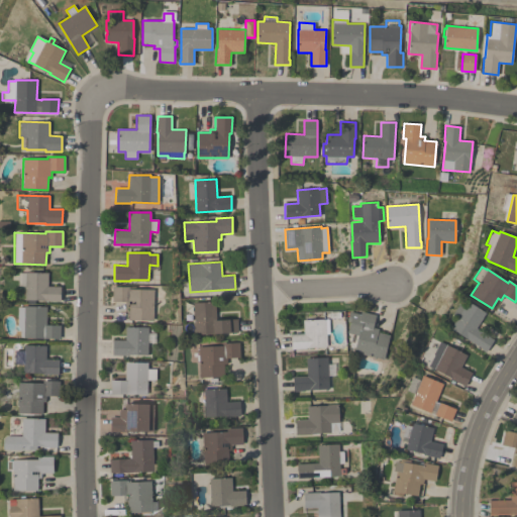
[(25,287),(18,287),(18,272),(48,273),(47,286),(61,287),(61,302),(43,301),(43,300),(24,300),(25,287)]
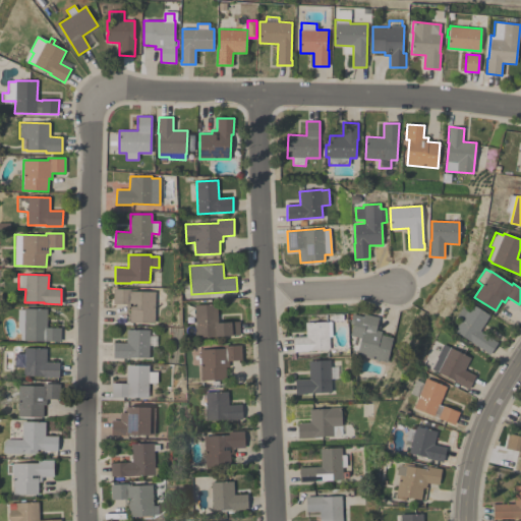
[(113,289),(130,289),(130,291),(155,292),(155,324),(129,323),(129,309),(126,309),(126,304),(113,303),(113,289)]
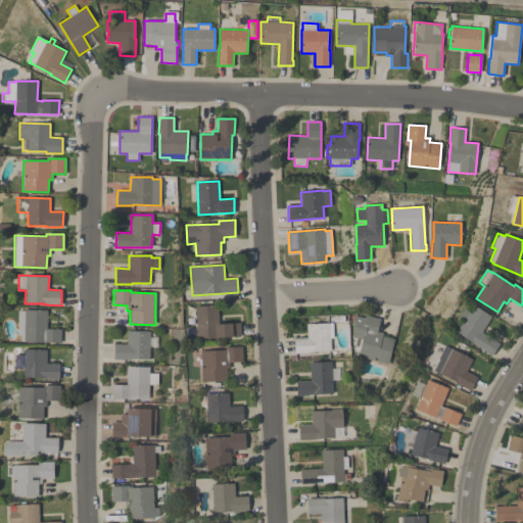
[(486,353),(487,352),(456,332),(462,322),(457,319),(466,305),(470,308),(472,304),(491,317),(481,332),(500,343),(491,357),(486,353)]
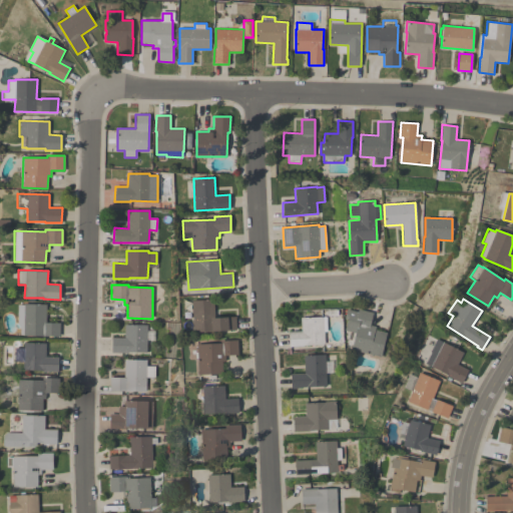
[(193,333),(191,301),(213,300),(214,318),(235,317),(235,330),(193,333)]
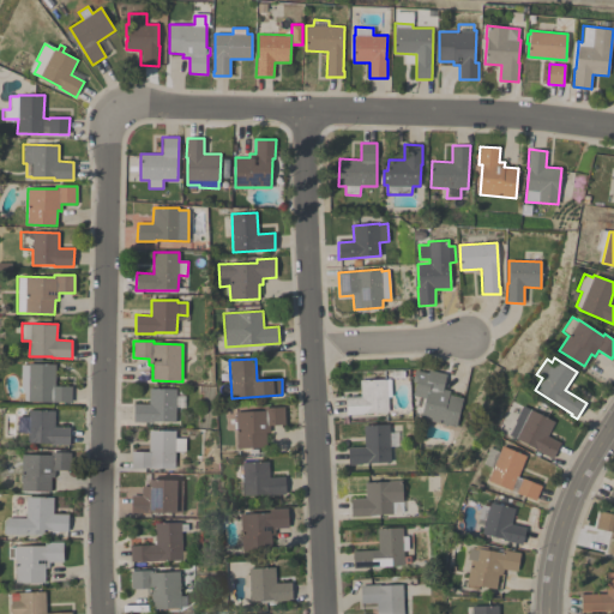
[(28,401),(23,401),(24,392),(20,386),(20,365),(29,365),(29,363),(55,365),(55,386),(72,386),(71,403),(28,402),(28,401)]
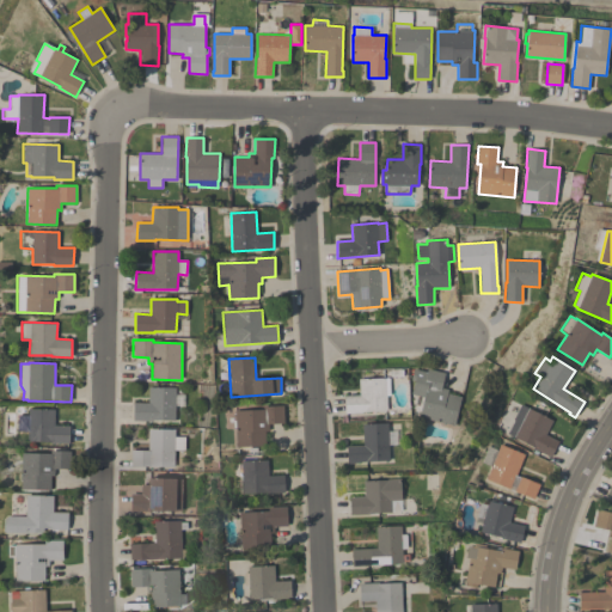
[(454,426),(420,417),(424,397),(411,395),(415,380),(411,380),(414,369),(427,372),(428,368),(445,373),(442,389),(448,390),(447,393),(461,396),(454,426)]
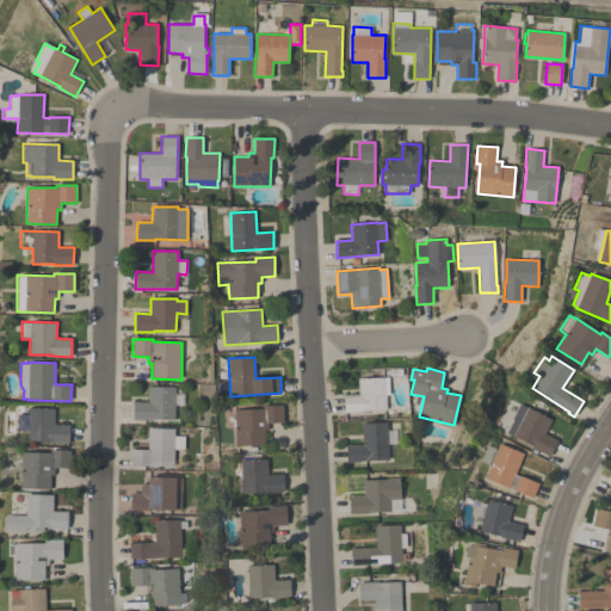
[(363,411),(363,412),(345,413),(344,395),(358,394),(358,378),(388,377),(389,395),(386,395),(386,409),(363,411)]
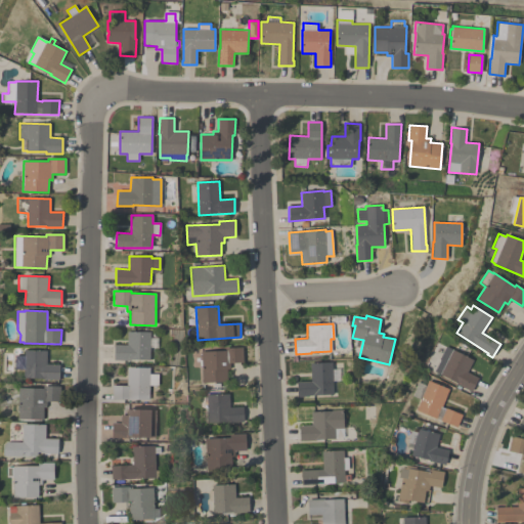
[(150,337),(157,338),(157,347),(149,347),(149,360),(130,359),(130,360),(114,360),(115,345),(127,345),(127,332),(150,332),(150,337)]
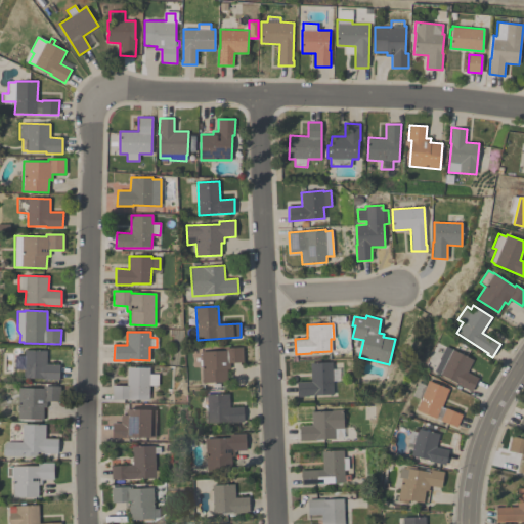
[(434,372),(440,359),(439,359),(446,346),(473,360),(467,372),(478,379),(472,391),(434,372)]
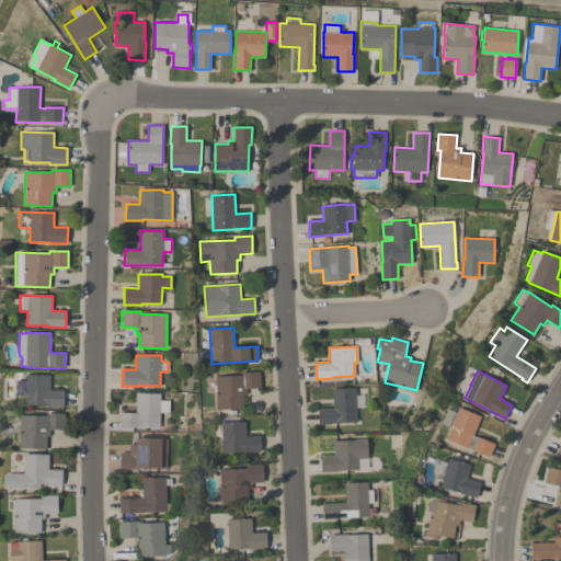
[(217,410),(215,377),(241,375),(241,373),(260,371),(261,388),(247,389),(247,396),(243,396),(243,409),(217,410)]
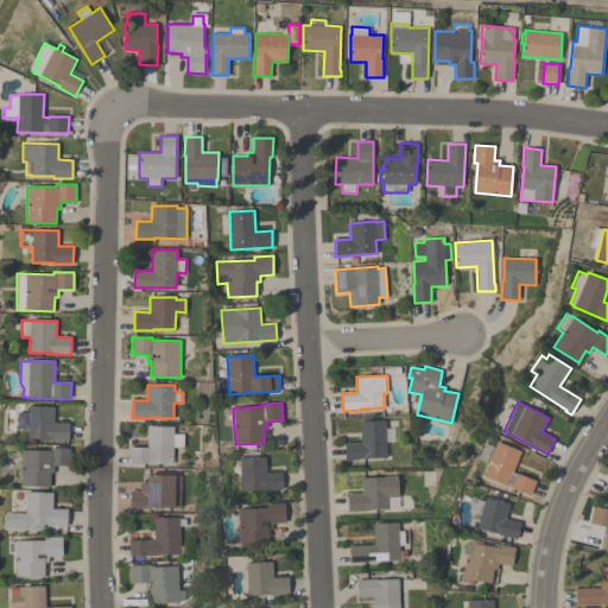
[(27,429),(17,429),(18,412),(27,412),(29,406),(55,406),(54,423),(69,423),(69,441),(49,441),(49,439),(27,438),(27,429)]
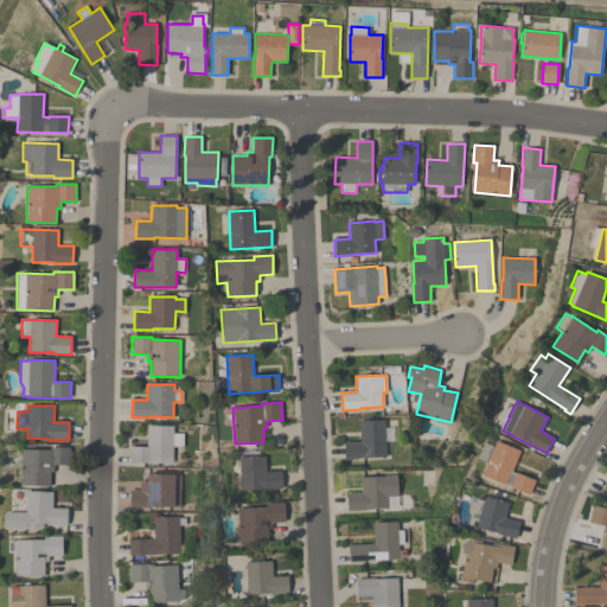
[(385,428),(393,427),(393,441),(385,441),(387,458),(345,459),(344,442),(360,441),(359,421),(384,420),(385,428)]
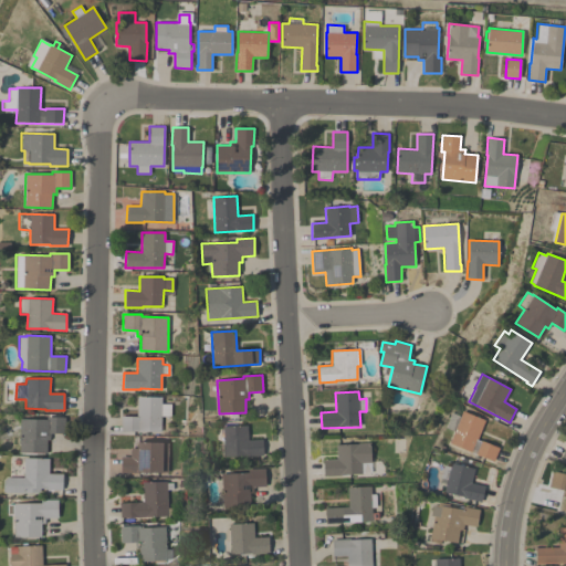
[(161,404),(171,404),(171,417),(161,417),(161,432),(121,431),(122,416),(136,417),(137,396),(161,397),(161,404)]
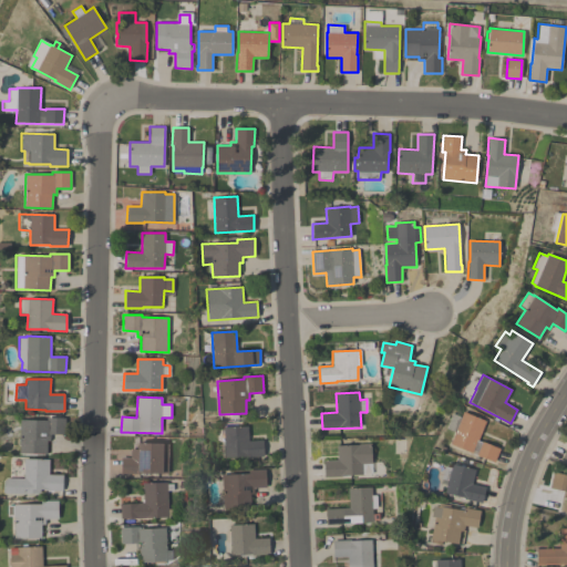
[(450,444),(455,432),(446,429),(452,413),(461,416),(463,412),(485,421),(477,441),(482,442),(483,441),(501,449),(495,462),(450,444)]
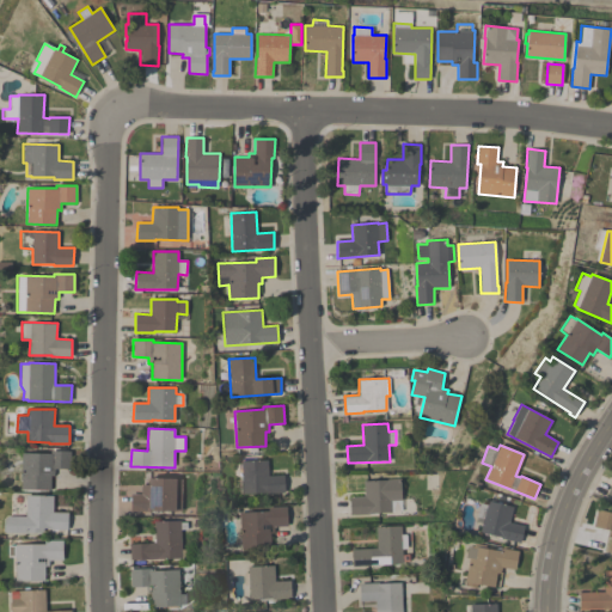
[(22,453),(50,453),(50,451),(71,451),(71,469),(55,469),(54,476),(50,476),(50,490),(20,489),(22,453)]
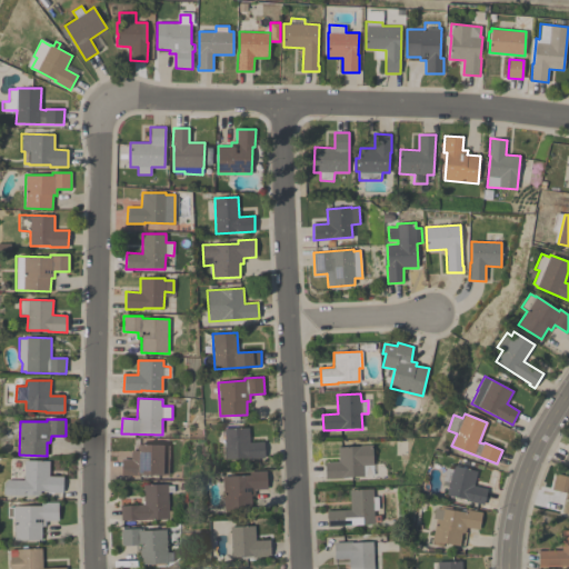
[(247,459),(247,458),(226,459),(226,445),(219,445),(218,435),(225,435),(225,429),(249,428),(249,442),(263,441),(265,458),(247,459)]
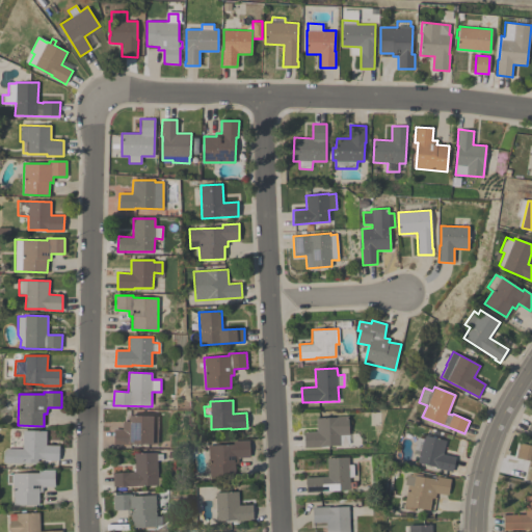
[(153,417),(157,417),(157,444),(153,444),(153,445),(114,445),(114,429),(122,429),(122,421),(130,421),(130,416),(153,416),(153,417)]
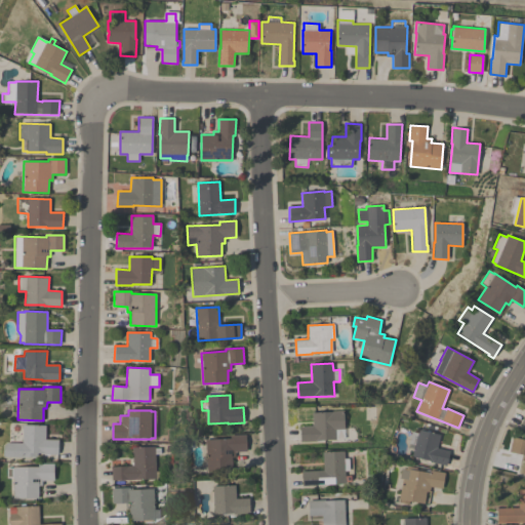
[(344,435),(350,435),(350,441),(344,442),(344,439),(335,439),(335,440),(316,441),(317,441),(300,442),(299,427),(312,426),(312,412),(344,411),(345,429),(344,429),(344,435)]
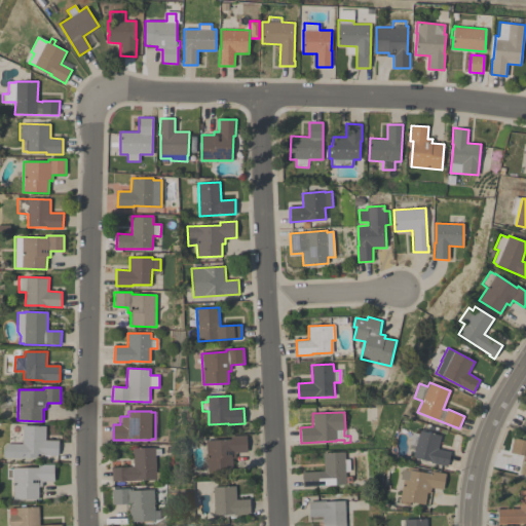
[(19,433),(10,433),(10,426),(23,426),(23,425),(46,426),(45,440),(59,440),(58,455),(37,454),(37,458),(4,457),(4,447),(7,444),(19,444),(19,433)]
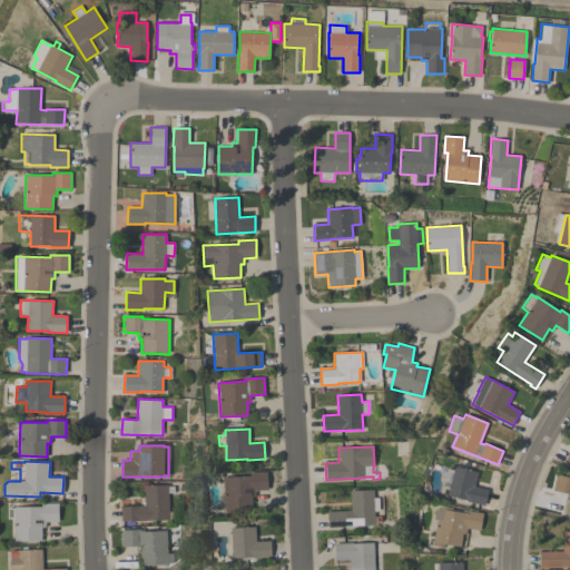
[(467,501),(467,500),(448,495),(450,483),(444,481),(446,469),(453,470),(454,467),(478,472),(474,487),(489,490),(484,505),(467,501)]
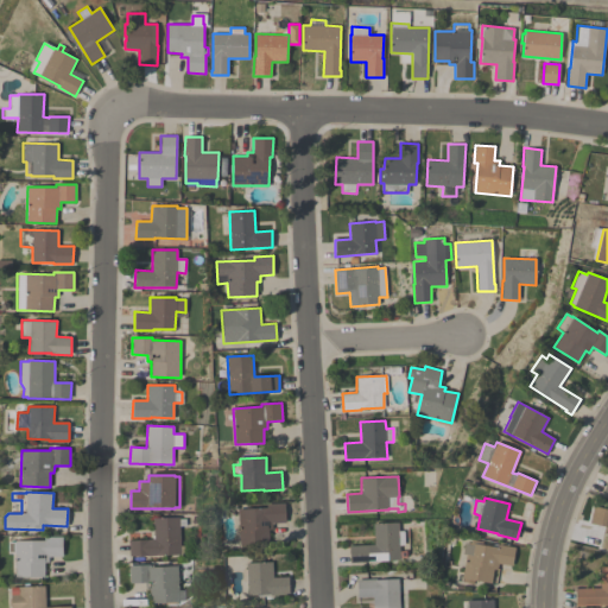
[(266,507),(266,504),(285,502),(286,523),(272,524),(272,530),(268,530),(270,545),(240,546),(238,510),(266,507)]
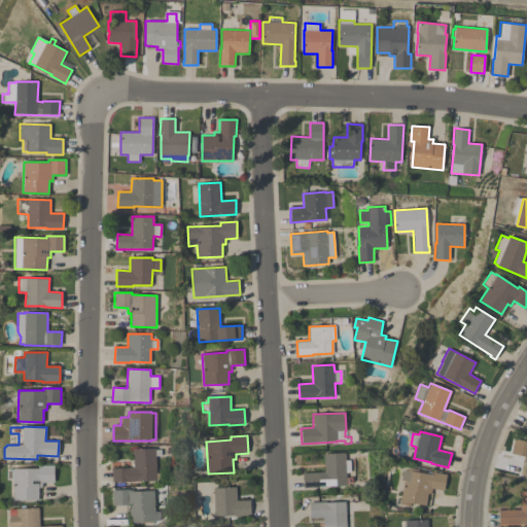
[(526,476),(523,476),(526,463),(523,462),(524,456),(511,453),(514,438),(526,441),(526,476)]
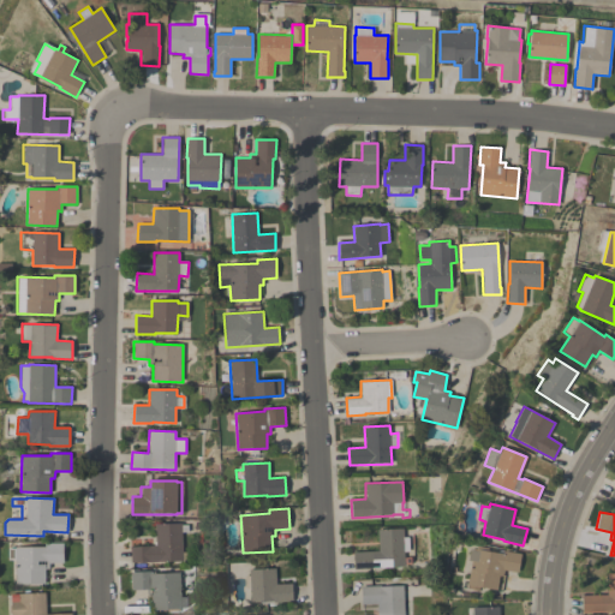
[(181,525),(187,525),(189,532),(181,532),(183,553),(190,551),(190,559),(183,560),(183,561),(131,563),(130,547),(156,545),(155,524),(181,523),(181,525)]
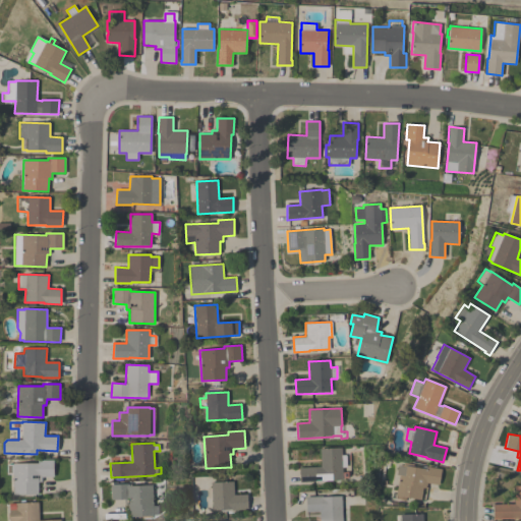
[(343,479),(305,481),(305,482),(300,482),(299,467),(321,466),(320,449),(341,448),(343,479)]
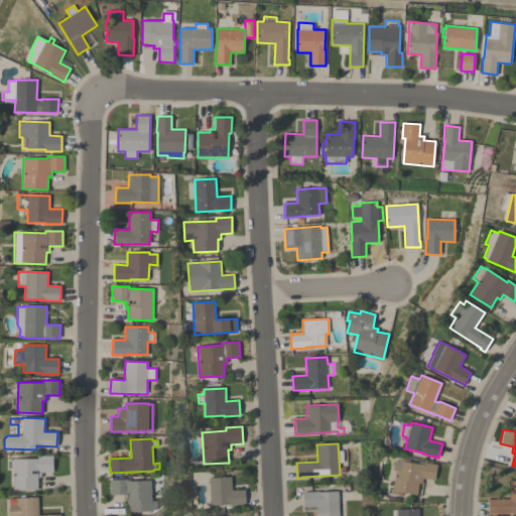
[(53,473),(41,473),(41,478),(37,478),(38,490),(13,490),(13,470),(6,470),(6,460),(37,459),(37,456),(53,456),(53,473)]
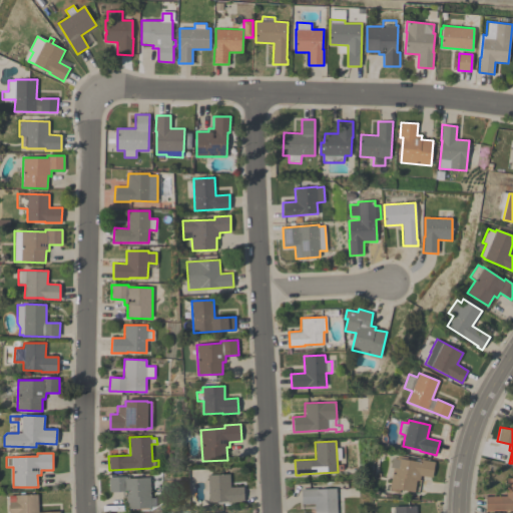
[(394,468),(391,467),(392,459),(395,459),(395,458),(397,458),(398,455),(407,457),(407,459),(420,462),(420,459),(435,462),(432,478),(420,475),(419,481),(417,480),(414,492),(400,490),(399,492),(390,491),(391,488),(390,488),(394,468)]
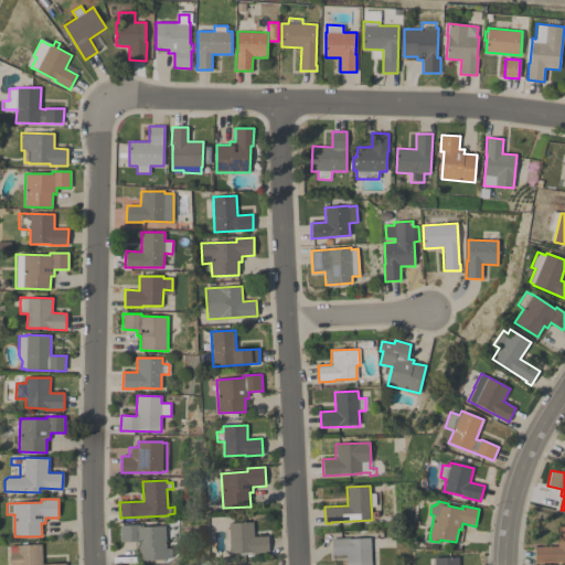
[(230,554),(228,523),(253,522),(254,536),(268,536),(269,553),(230,554)]
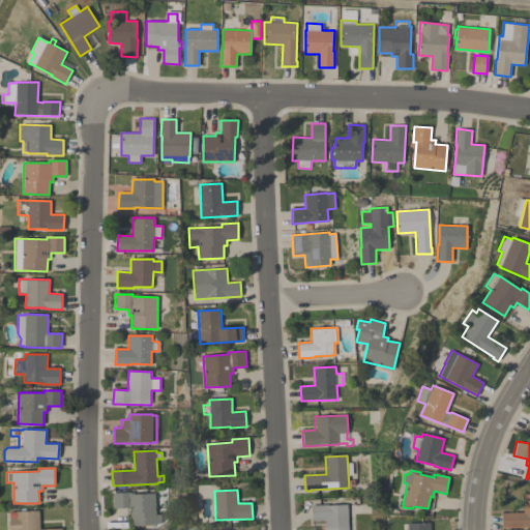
[(130,492),(130,494),(155,493),(156,526),(130,527),(130,513),(126,513),(126,508),(113,508),(112,493),(130,492)]
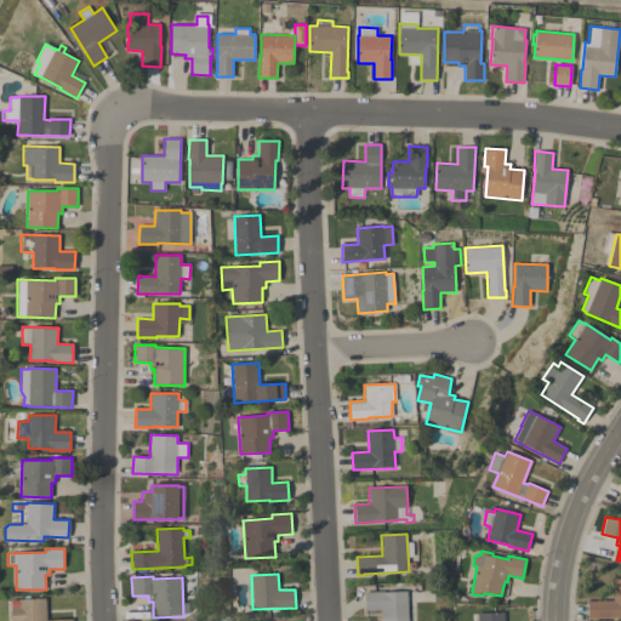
[(620,617),(588,619),(587,600),(613,600),(613,579),(620,579),(620,617)]
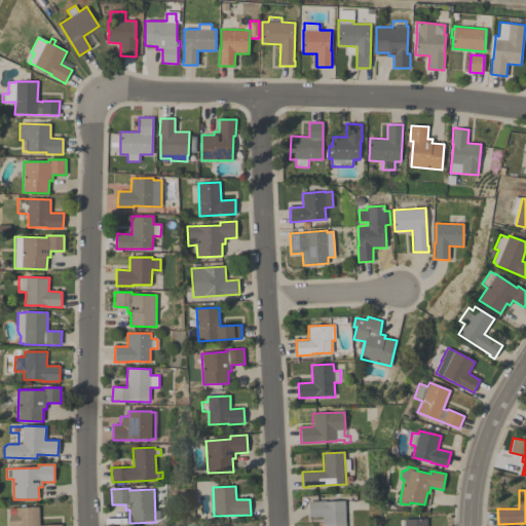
[(345,515),(351,514),(351,525),(323,525),(323,517),(309,517),(308,501),(325,500),(325,501),(344,500),(345,515)]
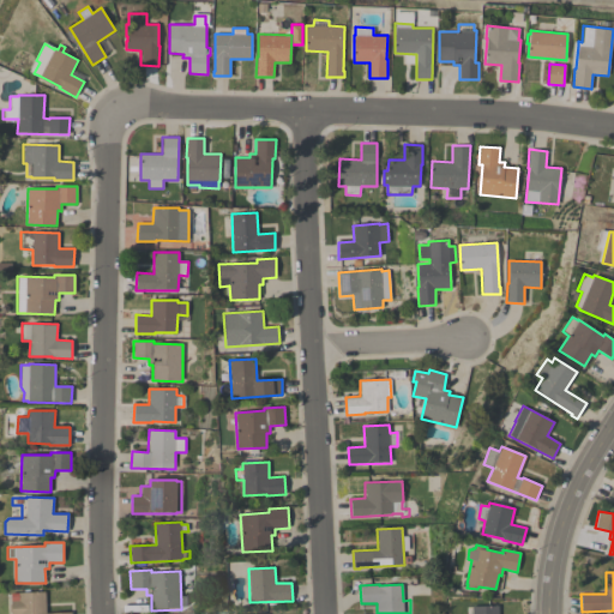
[(6,594),(46,591),(46,613),(72,612),(72,613),(10,613),(10,605),(11,605),(11,603),(6,594)]
